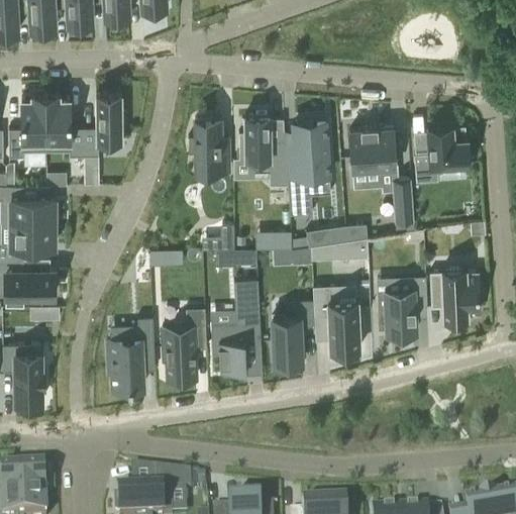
[(0,0),(0,34),(19,33),(18,17),(17,1),(16,0),(0,0)]
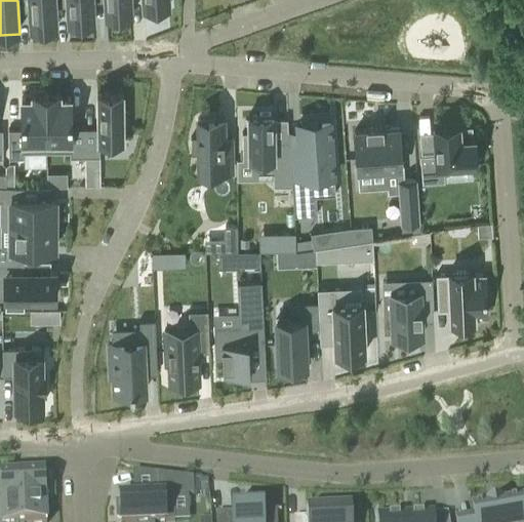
[(16,0),(17,1),(18,0),(26,0),(29,0),(31,24),(31,32),(35,32),(56,30),(56,25),(54,0),(16,0)]
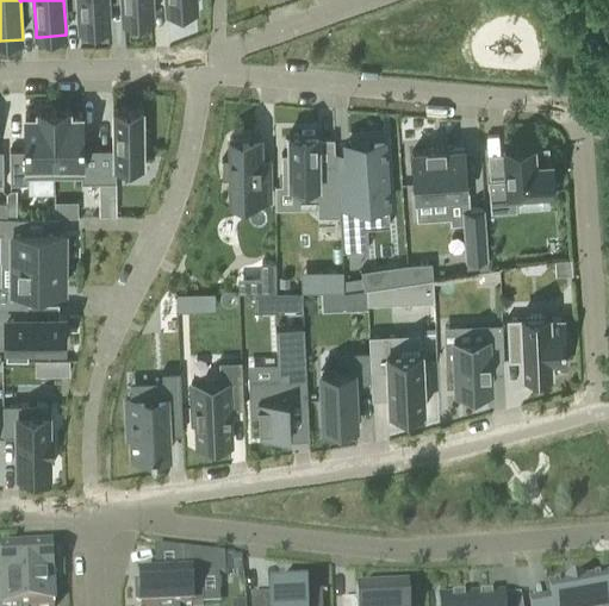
[(78,0),(80,20),(80,30),(85,30),(110,29),(110,20),(107,0),(78,0)]
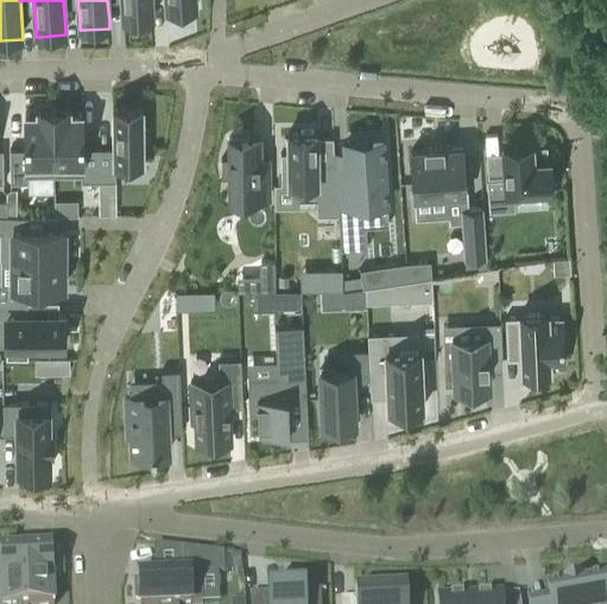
[(121,0),(124,18),(124,23),(128,21),(153,20),(152,8),(151,0),(121,0)]
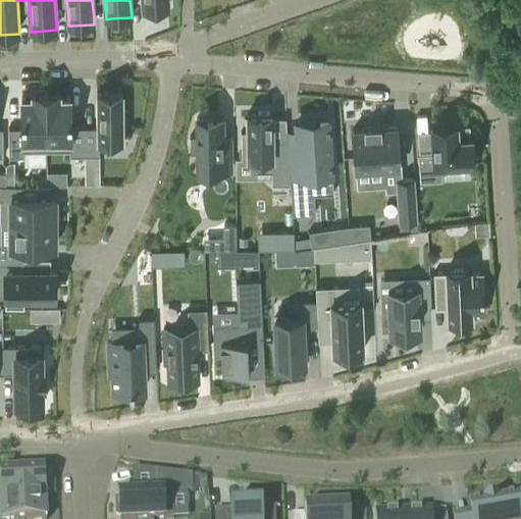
[(142,0),(143,6),(143,10),(168,9),(167,0),(142,0)]
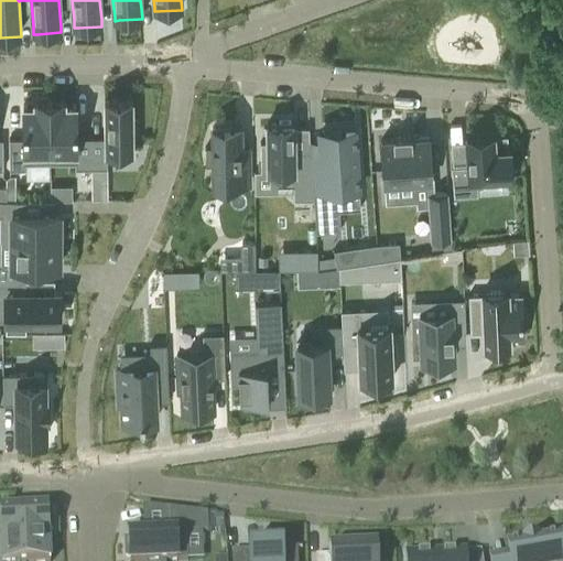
[(24,142),(10,142),(10,173),(26,173),(26,166),(38,166),(51,166),(50,104),(34,105),(34,107),(34,109),(23,109),(24,142)]
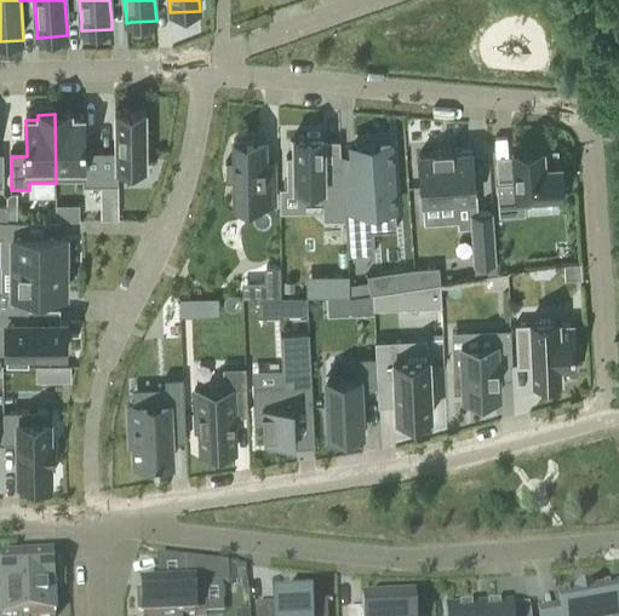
[(72,114),(55,114),(56,183),(84,183),(84,189),(101,189),(101,155),(85,155),(85,132),(84,119),(74,119),(72,119),(72,114)]
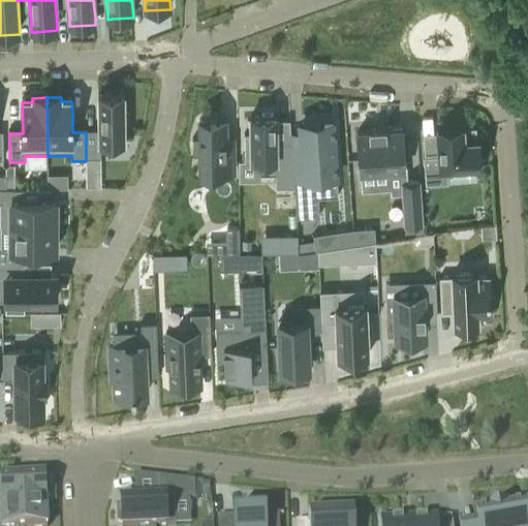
[(99,132),(86,132),(86,161),(87,161),(87,174),(101,174),(101,161),(101,150),(125,150),(125,138),(125,129),(129,129),(129,113),(125,113),(124,97),(98,97),(99,132)]
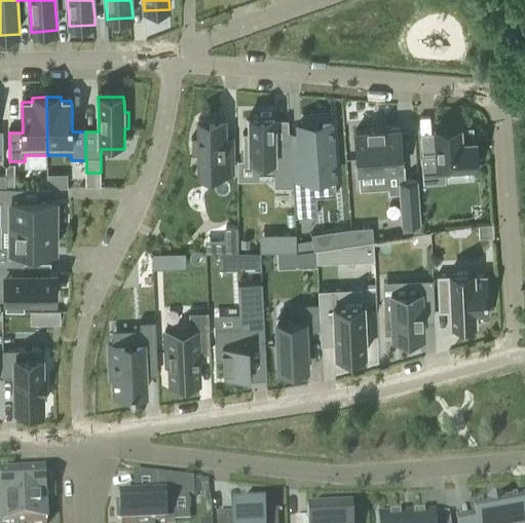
[(250,136),(244,136),(244,162),(256,162),(257,176),(274,176),(274,189),(293,189),(293,184),(290,145),(275,145),(274,118),(272,118),(272,115),(260,115),(260,118),(250,118),(250,136)]
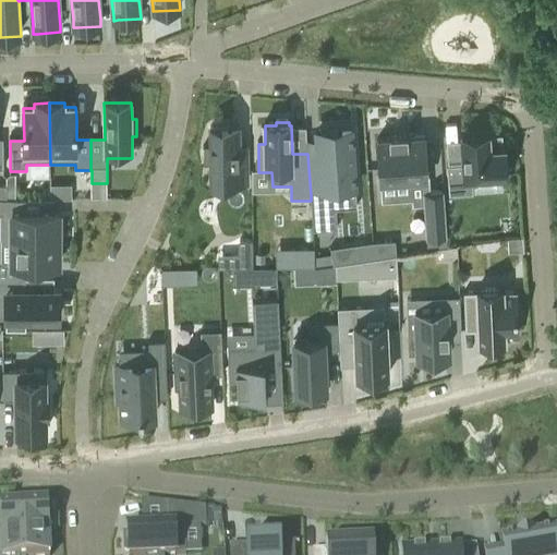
[(210,148),(204,148),(204,156),(205,156),(205,166),(210,166),(210,176),(212,176),(212,184),(231,184),(231,185),(247,185),(246,149),(244,149),(244,151),(239,151),(239,129),(228,129),(228,130),(210,130),(212,140),(210,140),(210,148)]
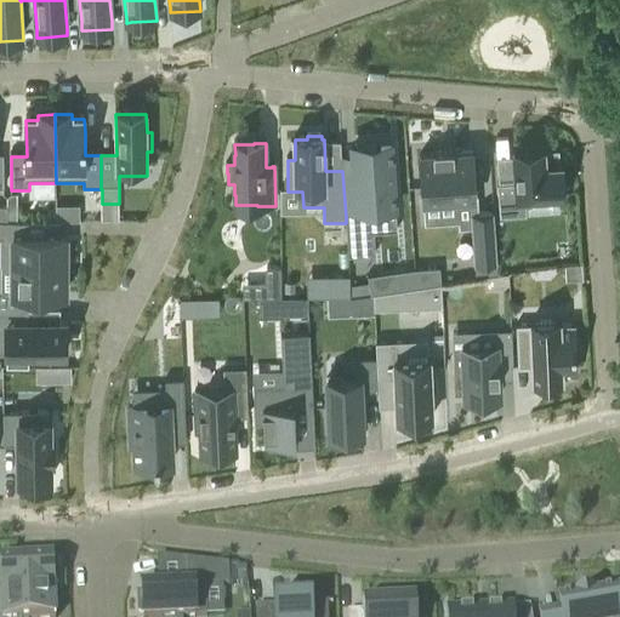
[(397,217),(392,149),(356,152),(360,216),(346,217),(346,223),(350,264),(376,262),(374,218),(397,217)]
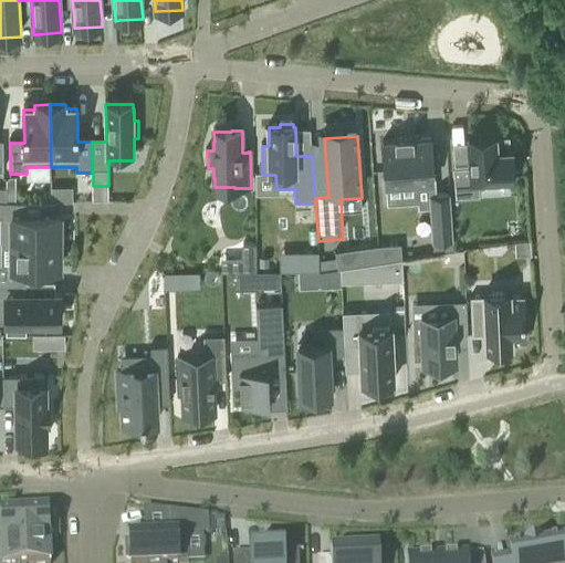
[(412,142),(412,139),(396,141),(396,143),(384,144),(386,187),(417,185),(417,190),(436,189),(435,173),(432,173),(430,141),(412,142)]
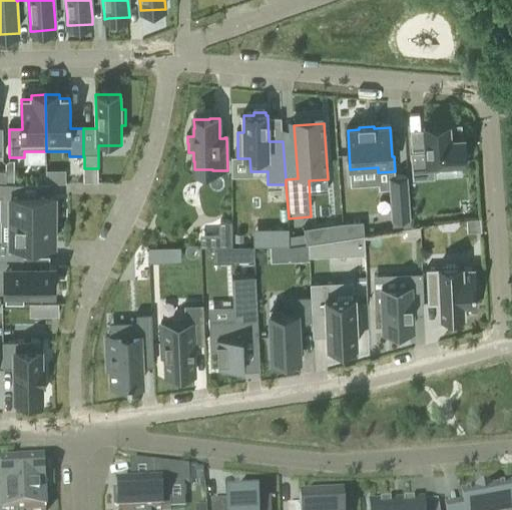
[(426,153),(411,154),(413,182),(435,180),(434,165),(465,163),(463,138),(462,126),(450,127),(450,126),(424,128),(425,132),(426,153)]
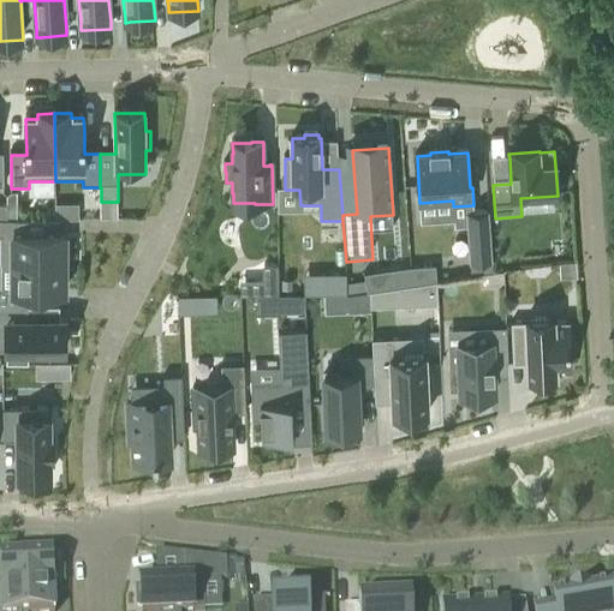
[(79,207),(57,207),(57,222),(79,222),(79,207)]
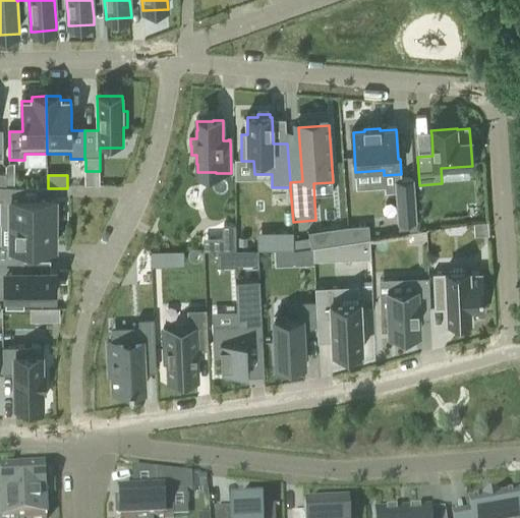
[(414,181),(396,182),(399,226),(417,224),(414,181)]
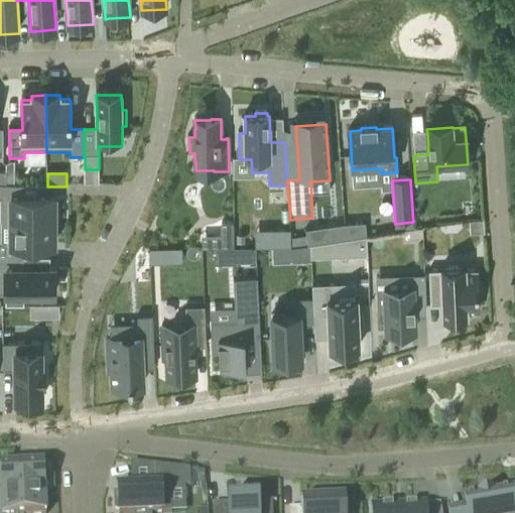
[(0,185),(0,201),(1,201),(1,216),(1,223),(54,223),(54,200),(46,200),(24,199),(24,186),(14,186),(6,186),(0,185)]
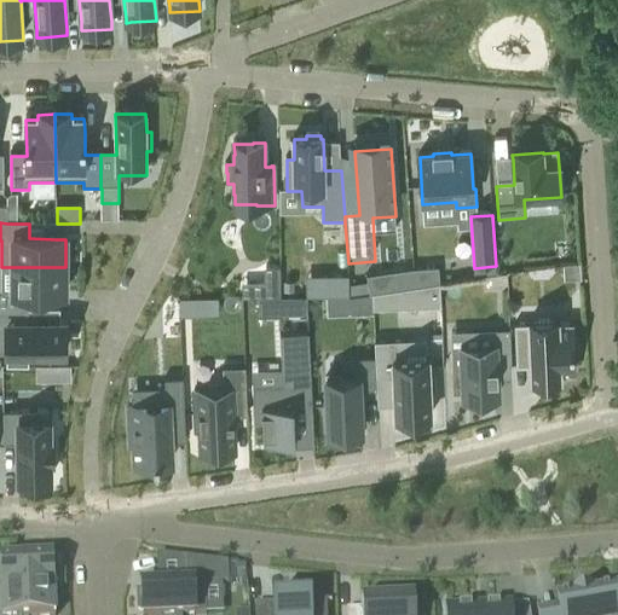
[(1,295),(0,294),(0,309),(29,311),(29,296),(61,296),(65,296),(65,267),(1,267),(1,295)]
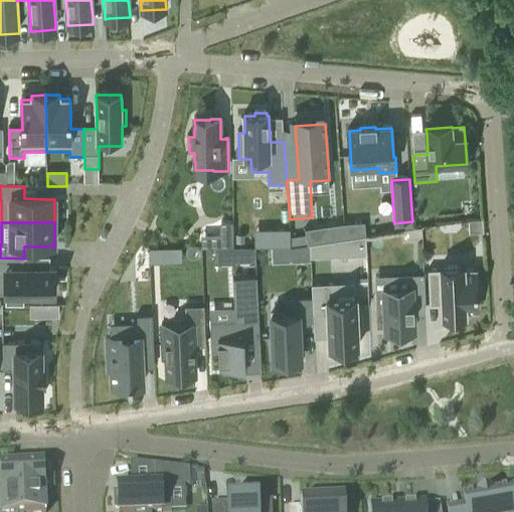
[(482,222),(468,224),(469,235),(483,235),(482,222)]
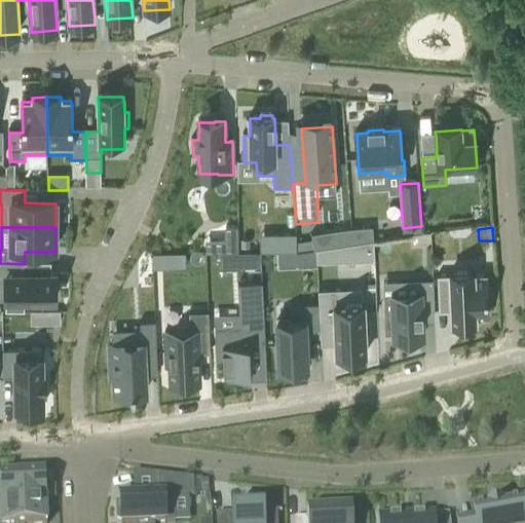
[(238,229),(224,230),(225,255),(238,254),(238,229)]
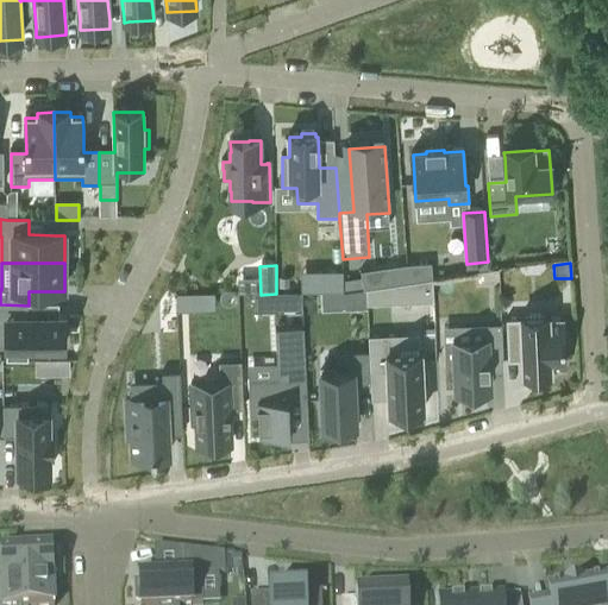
[(407,268),(392,270),(394,288),(397,287),(408,285),(407,268)]
